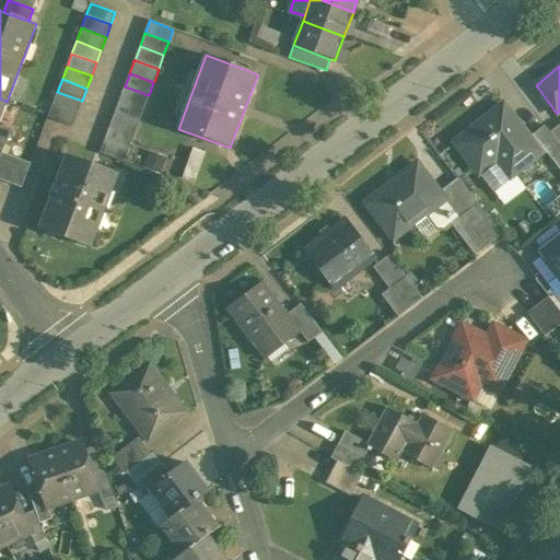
[(149,95),(125,86),(120,100),(143,108),(149,95)]
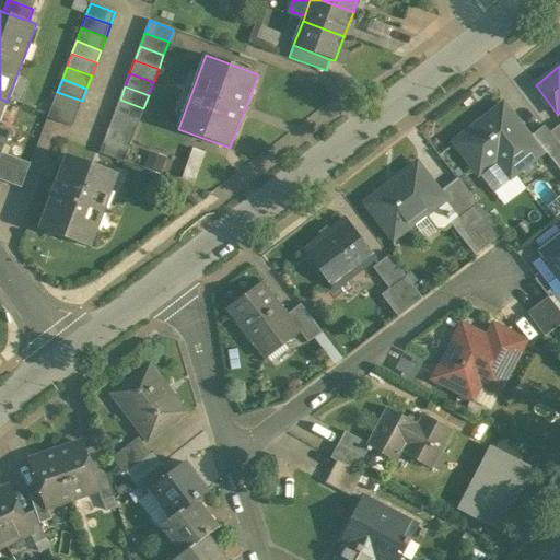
[(82,101),(57,92),(53,104),(77,114),(82,101)]
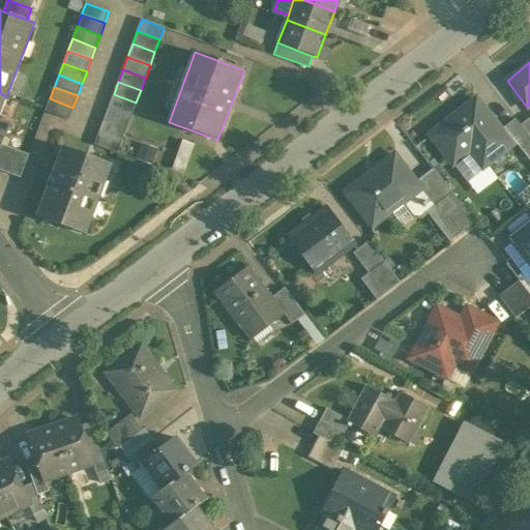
[(136,102),(114,94),(109,107),(131,115),(136,102)]
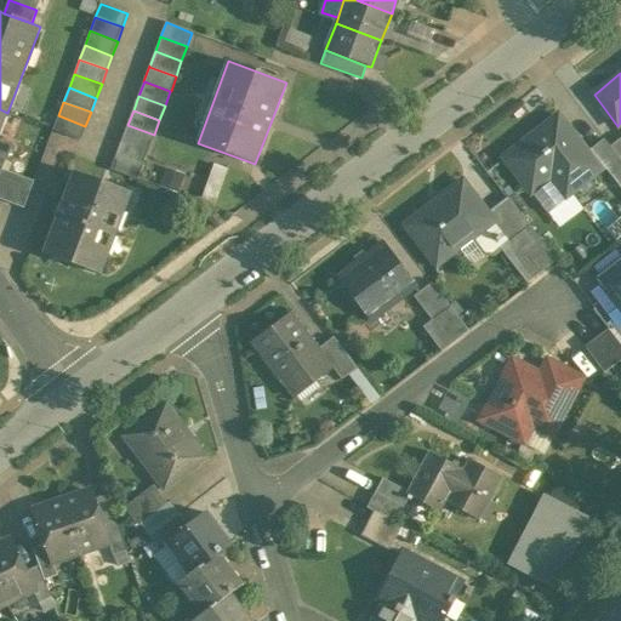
[(85,126),(58,115),(53,130),(80,140),(85,126)]
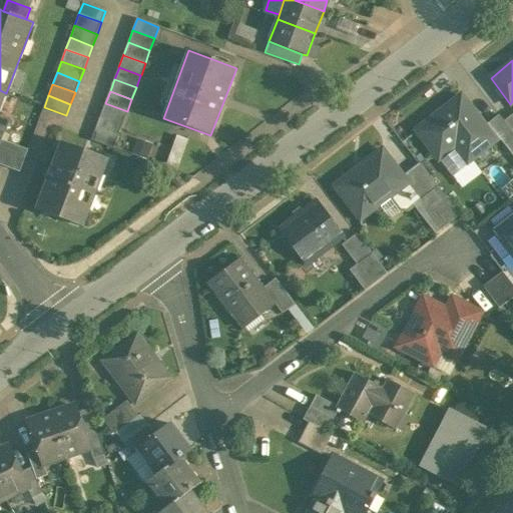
[(495,140),(461,96),(416,130),(438,159),(439,159),(459,143),(471,159),(495,140)]
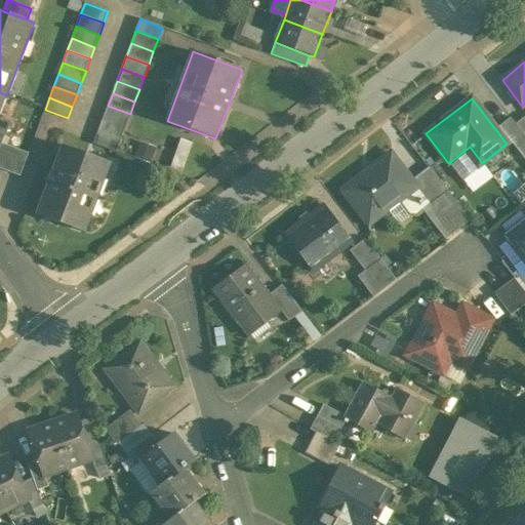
[(130,114),(108,106),(103,118),(125,127),(130,114)]
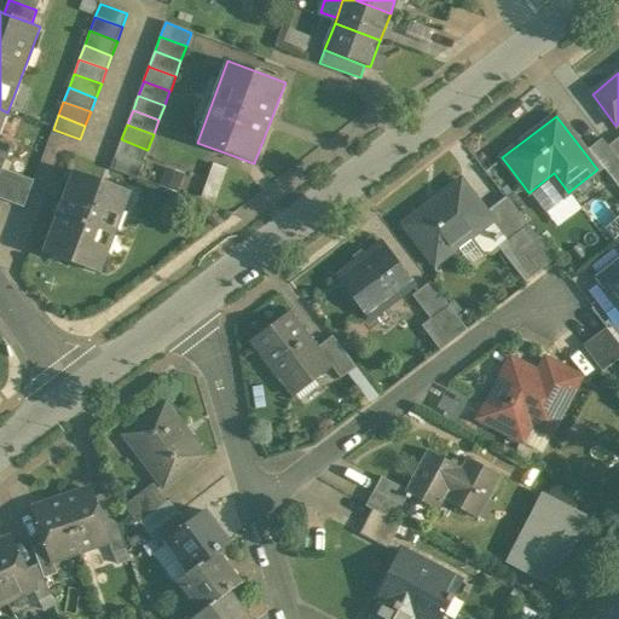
[(618,137),(607,146),(618,161),(618,137)]
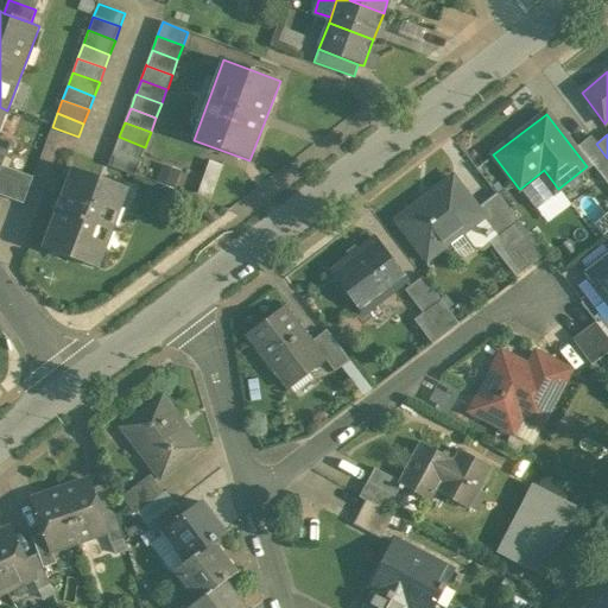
[(0,154),(5,157),(6,157),(12,140),(0,135),(0,154)]
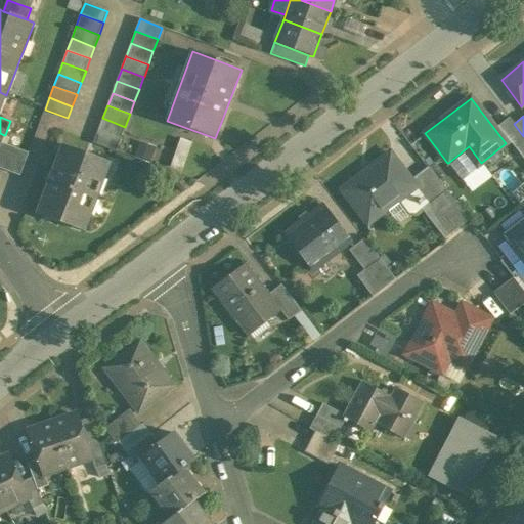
[(125,127),(102,118),(98,131),(121,139),(125,127)]
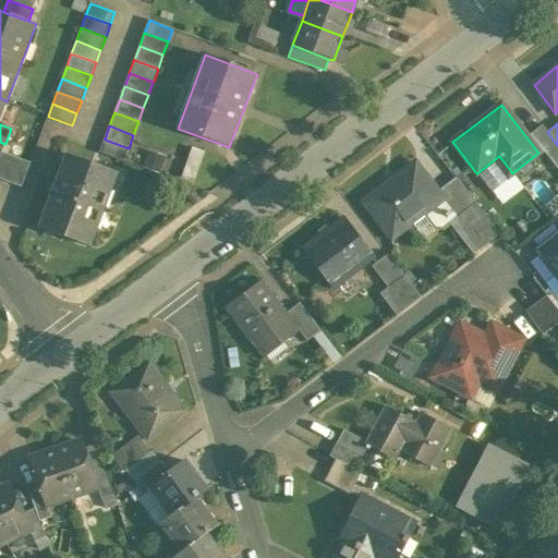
[(557,145),(547,132),(543,125),(531,134),(557,170),(557,145)]
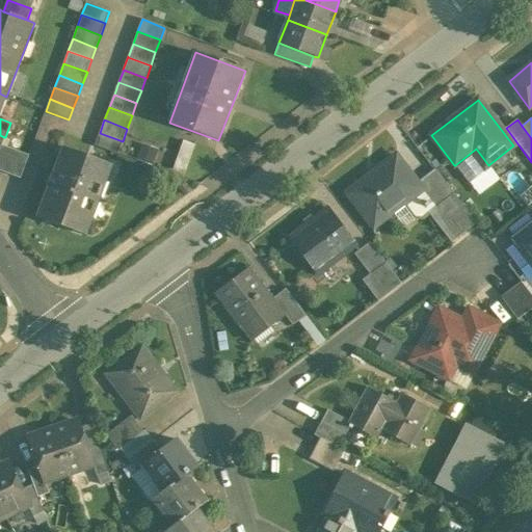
[(100,133),(99,133),(95,145),(117,154),(123,141),(100,133)]
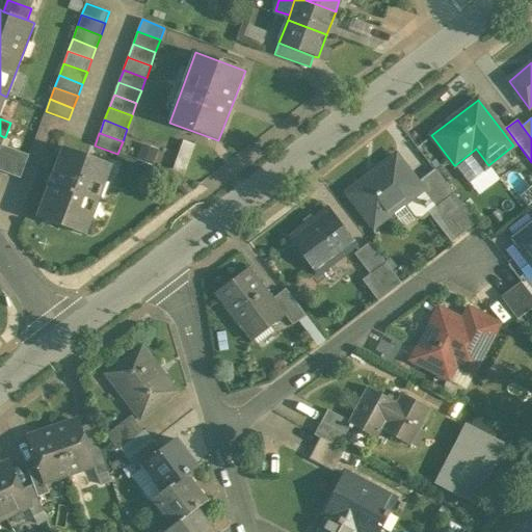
[(16,150),(2,144),(0,149),(0,170),(6,174),(16,150)]
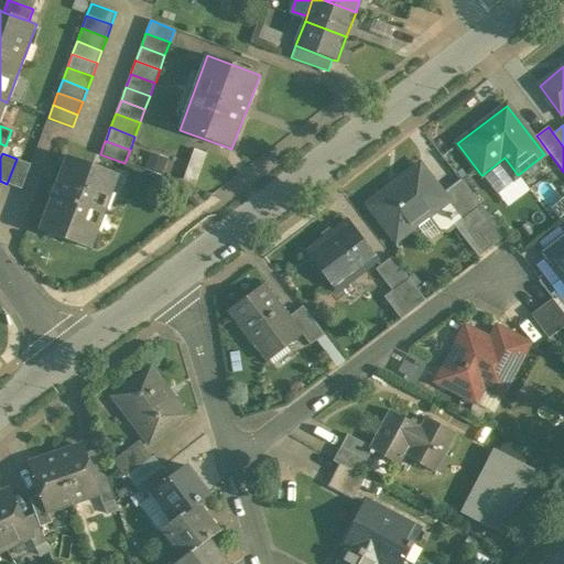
[(120,174),(67,154),(39,229),(93,249),(120,174)]
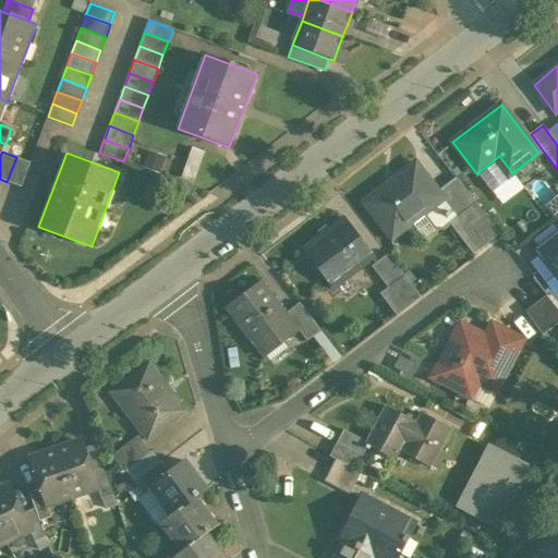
[(499,156),(477,173),(493,193),(514,176),(512,173),(499,156)]
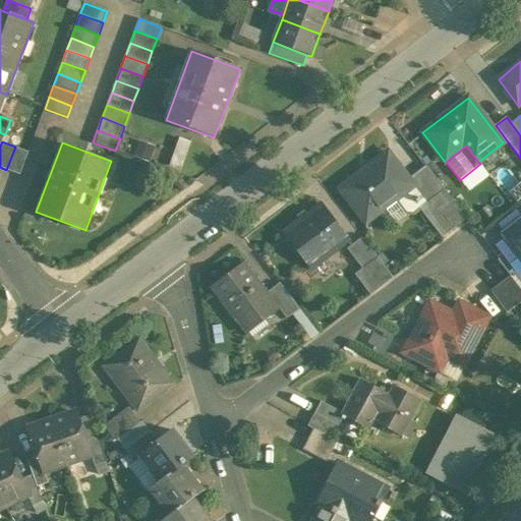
[(29,152),(15,147),(6,170),(20,175),(29,152)]
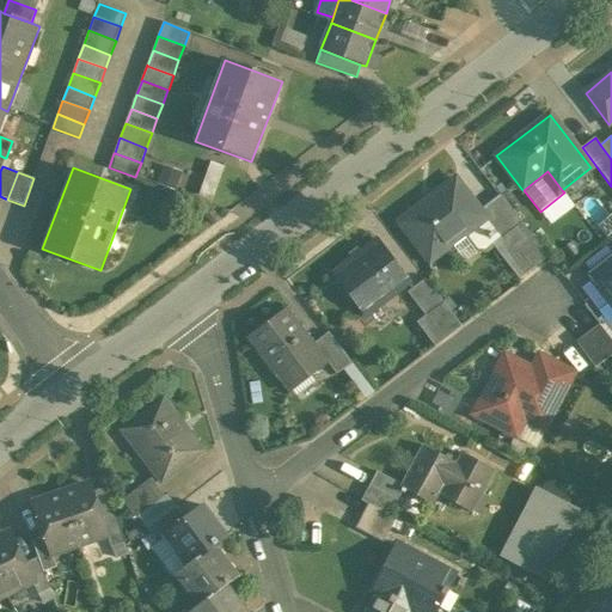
[(457,178),(399,221),(429,262),(466,234),(487,219),(481,210),(457,178)]
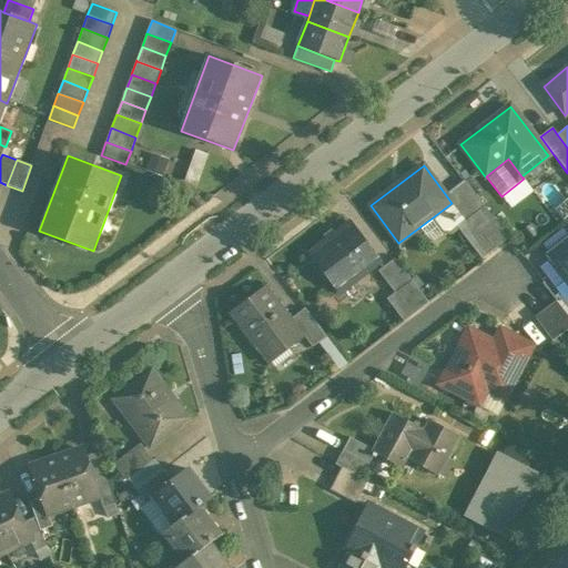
[(465,181),(446,195),(452,203),(433,217),(447,235),(457,227),(465,222),(484,206),(465,181)]
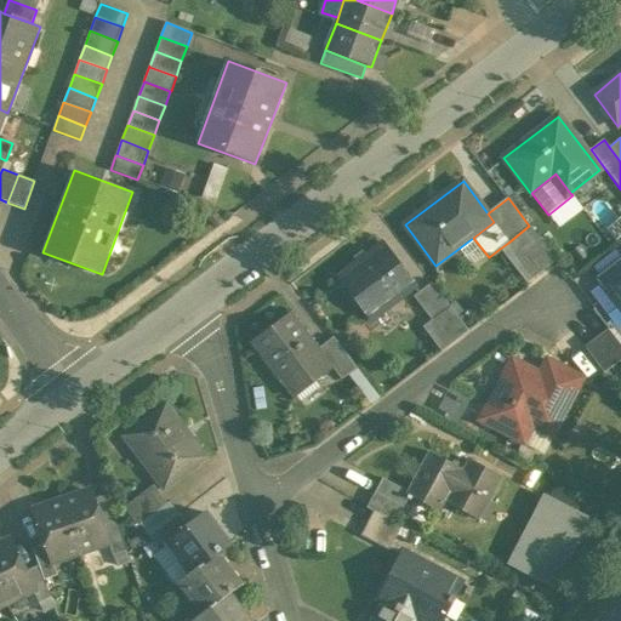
[(529,226),(508,243),(500,249),(527,283),(556,261),(529,226)]
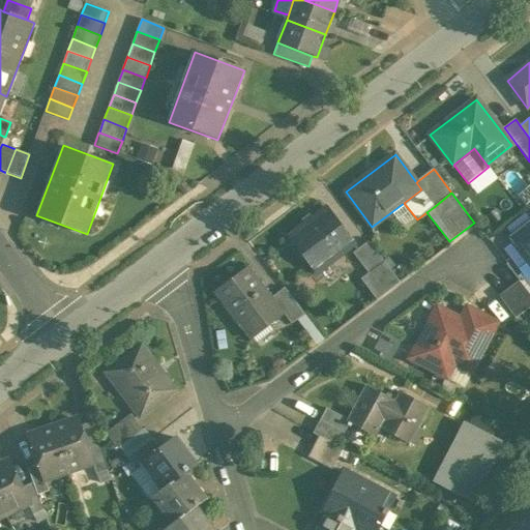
[(327,208),(289,238),(316,273),(355,244),(327,208)]
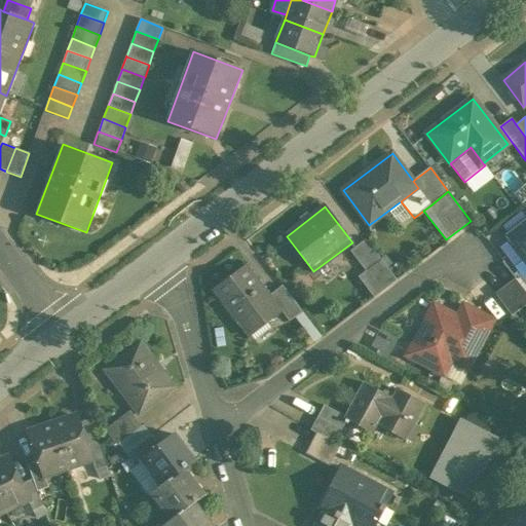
[(525,222),(509,236),(525,259),(525,222)]
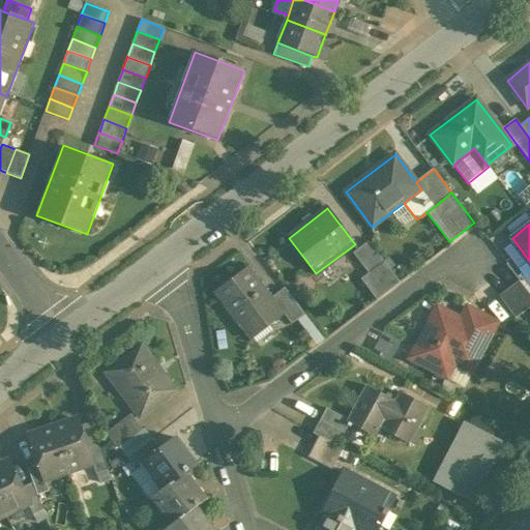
[(385,263),(369,241),(353,254),(369,273),(370,274),(385,263)]
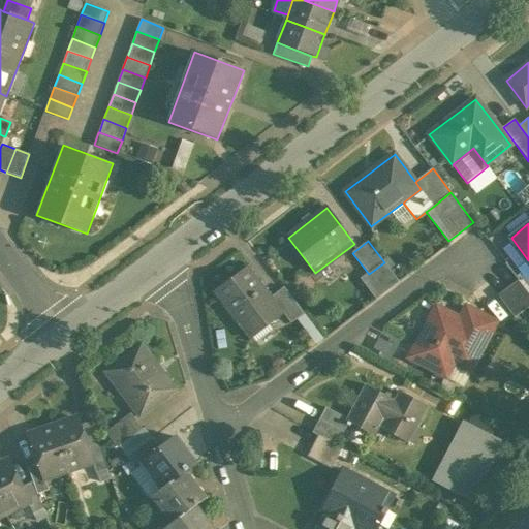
[(384,262),(369,274),(368,273),(361,279),(376,300),(399,282),(384,262)]
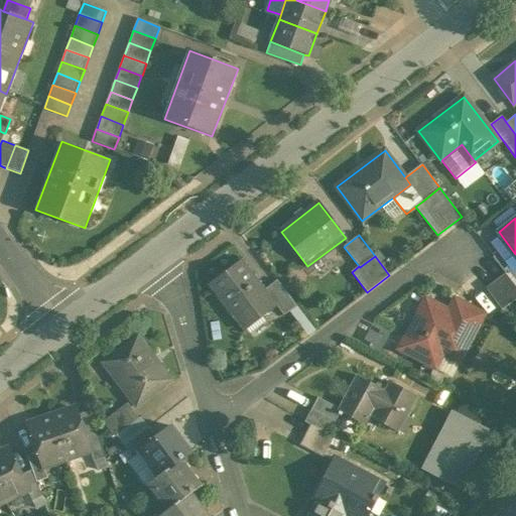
[(264,290),(242,261),(210,285),(244,330),(246,329),(243,325),(259,313),(262,316),(276,305),(264,290)]
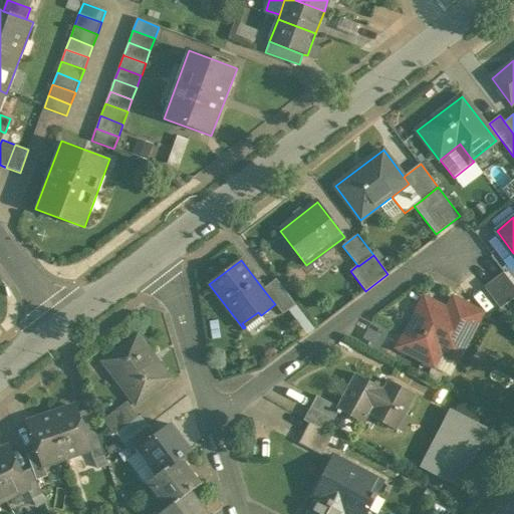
[(513,286),(503,272),(484,287),(500,308),(513,297),(513,286)]
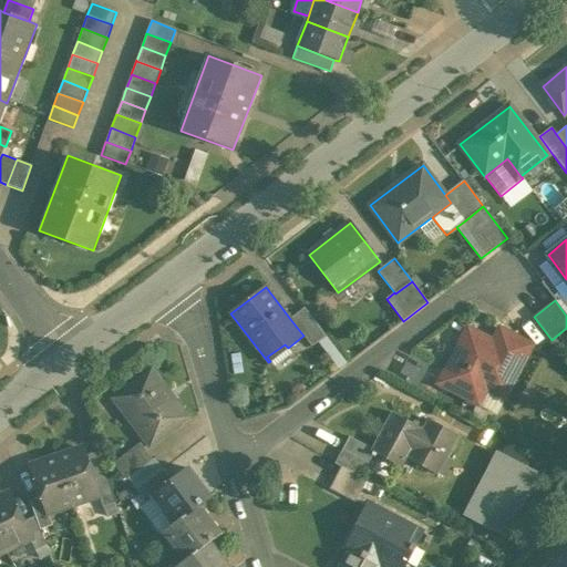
[(326,337),(305,308),(290,319),(303,336),(311,347),(326,337)]
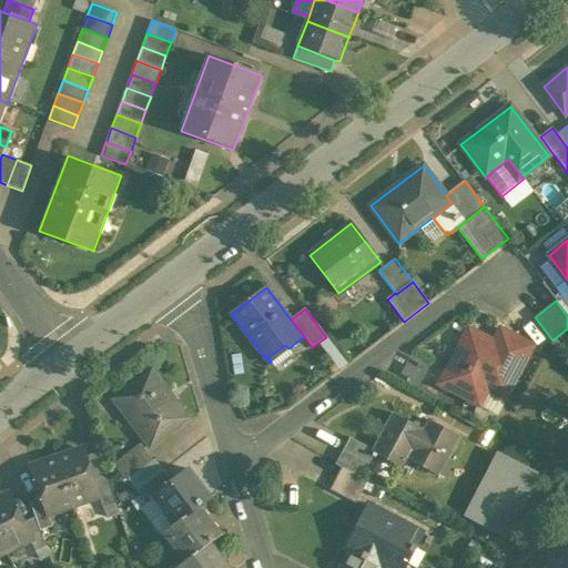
[(493,347),(467,334),(440,384),(474,401),(482,386),(504,397),(530,347),(501,332),(493,347)]
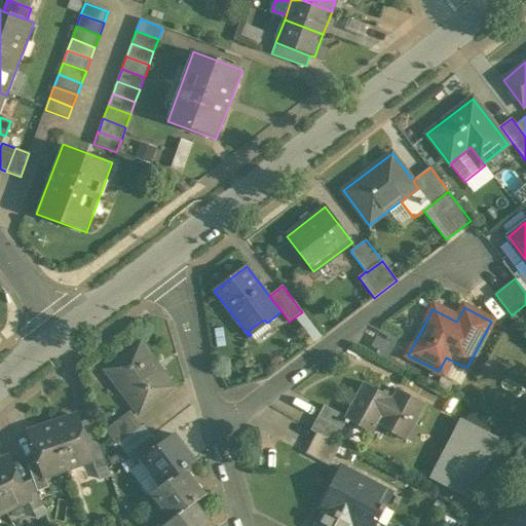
[(388,358),(399,337),(382,329),(372,349),(388,358)]
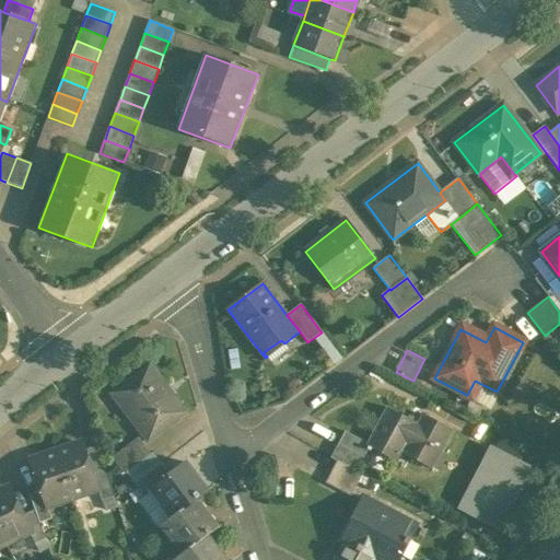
[(184,412),(149,366),(114,394),(148,440),(184,412)]
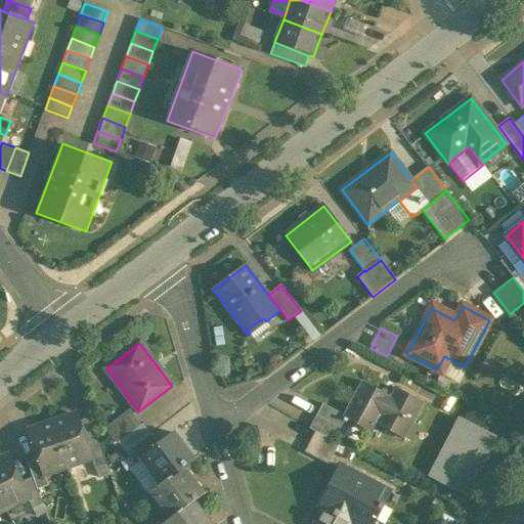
[(391,396),(362,382),(344,416),(343,418),(345,419),(370,432),(375,423),(403,438),(423,402),(396,388),(391,396)]
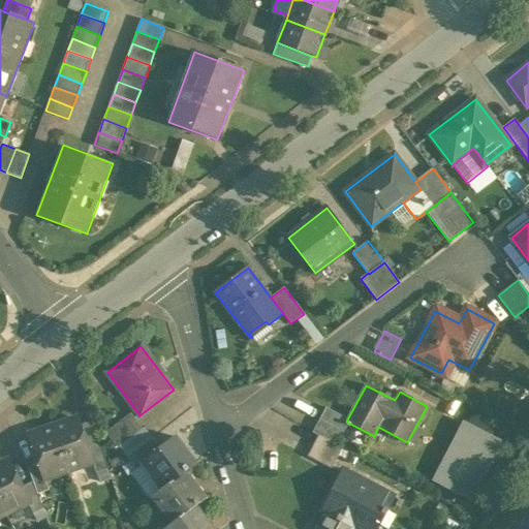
[(347,419),(325,407),(319,419),(343,432),(348,423),(346,422),(347,419)]
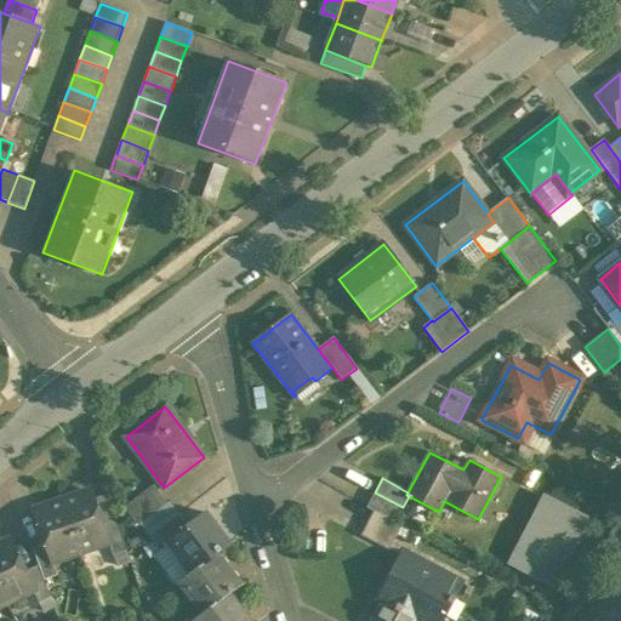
[(158,490),(142,502),(138,497),(124,508),(138,527),(141,525),(167,505),(158,490)]
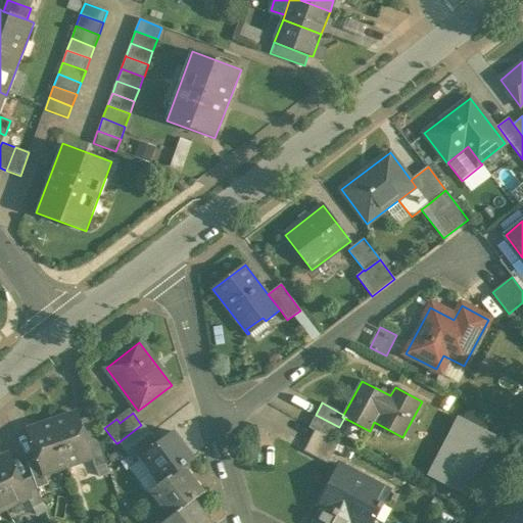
[(76,415),(52,422),(67,465),(91,457),(86,442),(79,421),(76,415)]
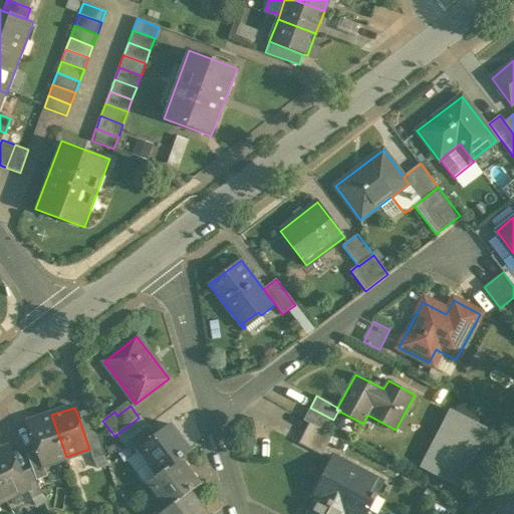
[(333,420),(310,408),(303,420),(305,421),(326,432),(333,420)]
